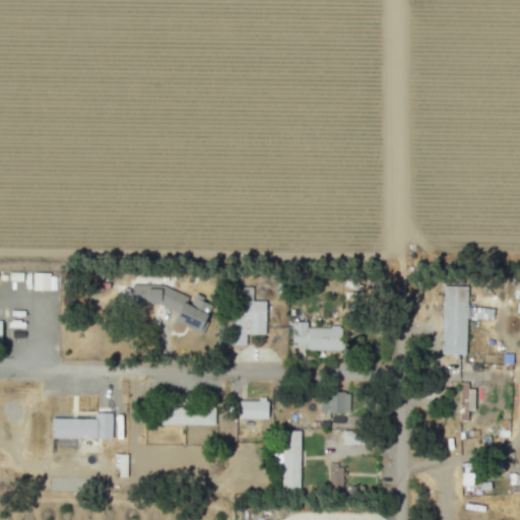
[(49,272),(33,273),(33,290),(49,289),(49,272)]
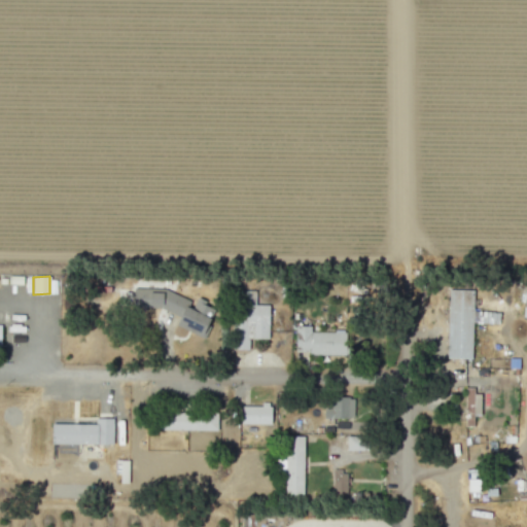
[(133,307),(157,308),(177,315),(177,327),(204,338),(205,330),(208,322),(209,303),(196,299),(189,300),(163,289),(134,288),(133,307)]
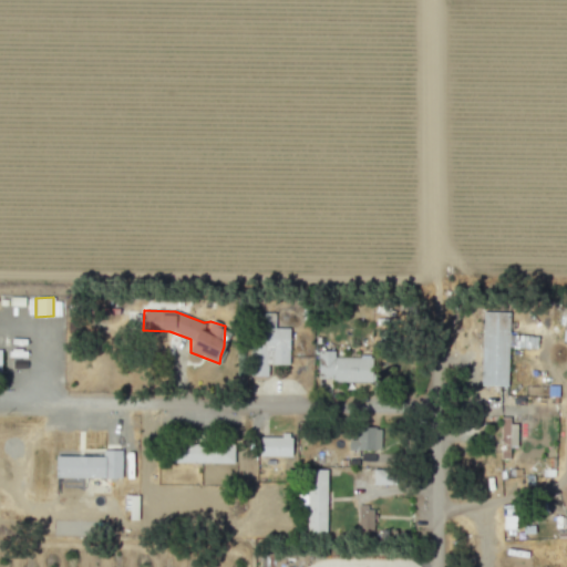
[(289,328),(274,328),(274,313),(254,312),(253,377),(267,377),(267,364),(288,366),(289,328)]
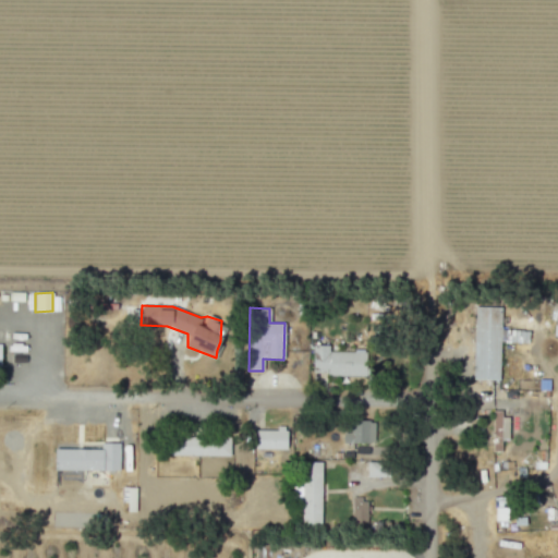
[(472,379),(498,380),(500,308),(474,307),(472,379)]
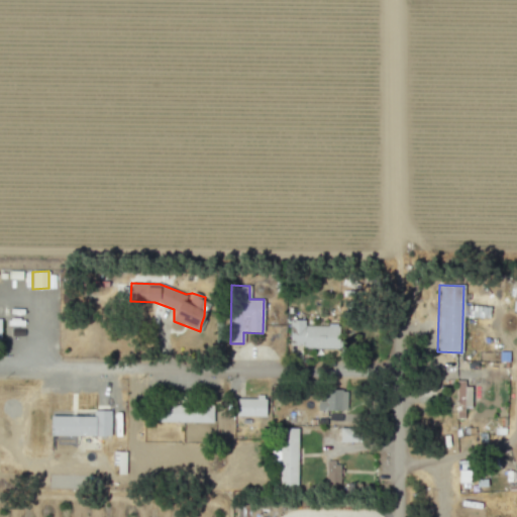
[(305,324),(305,320),(290,319),(290,346),(338,347),(338,324),(305,324)]
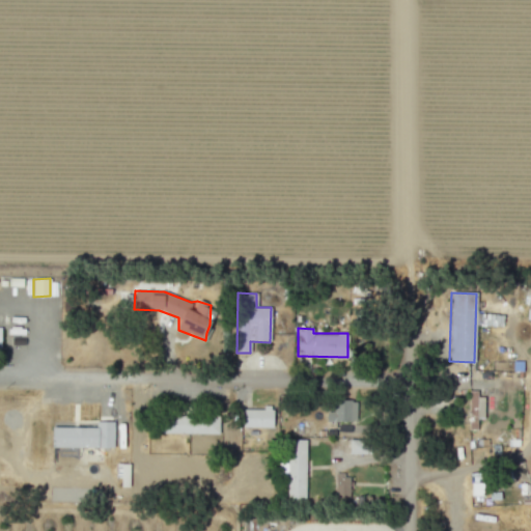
[(469,429),(476,429),(476,391),(468,391),(469,429)]
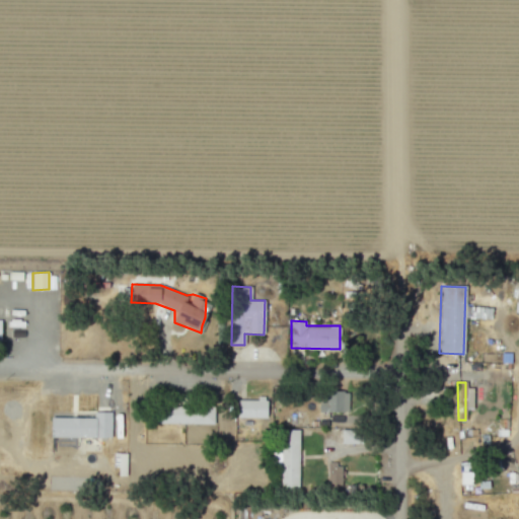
[(318,412),(348,413),(349,391),(325,390),(325,402),(319,402),(318,412)]
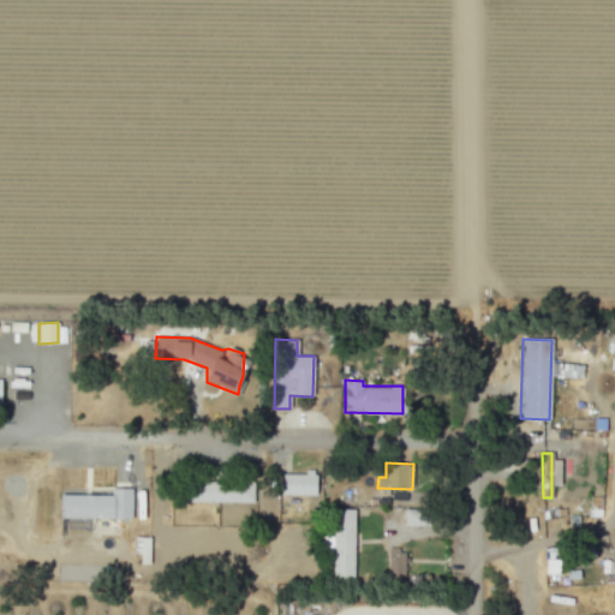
[(281,473),(281,495),(315,495),(316,470),(305,470),(305,475),(281,473)]
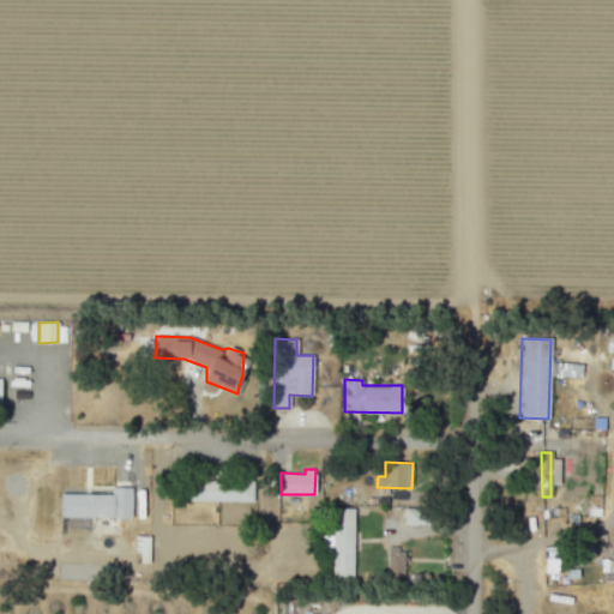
[(252,503),(253,481),(180,479),(180,500),(252,503)]
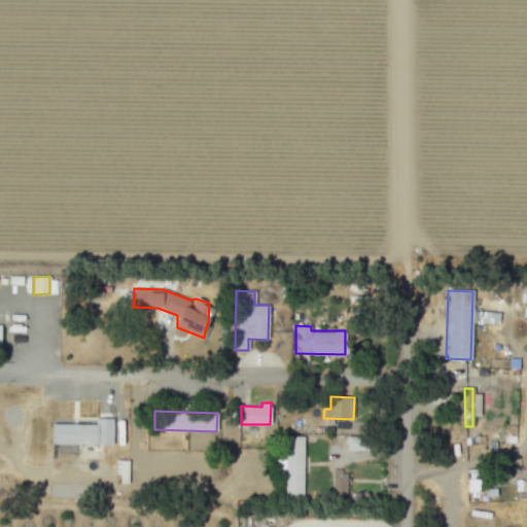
[(50,444),(112,445),(112,419),(95,418),(95,424),(51,423),(50,444)]
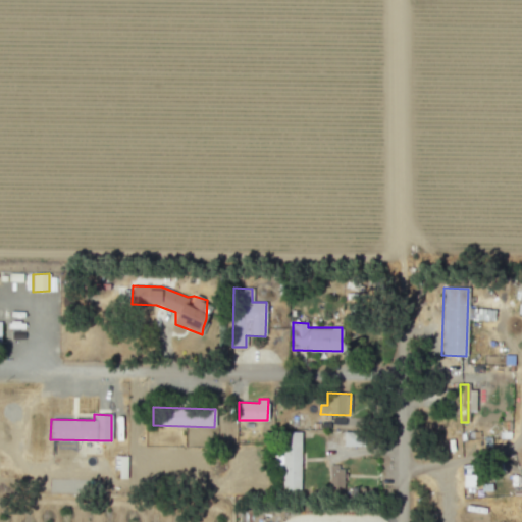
[(344,447),(364,446),(364,431),(343,431),(344,447)]
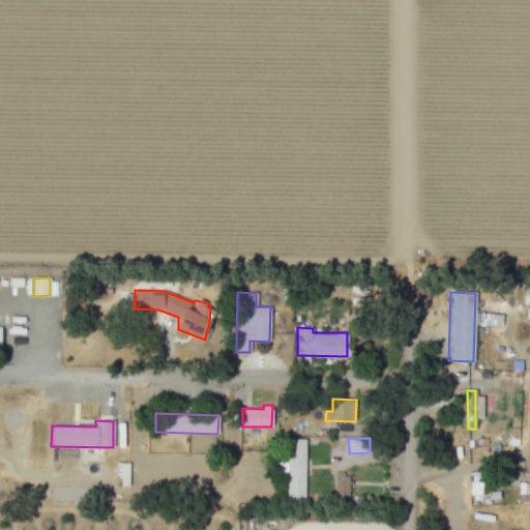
[(304,498),(305,439),(288,439),(286,497),(304,498)]
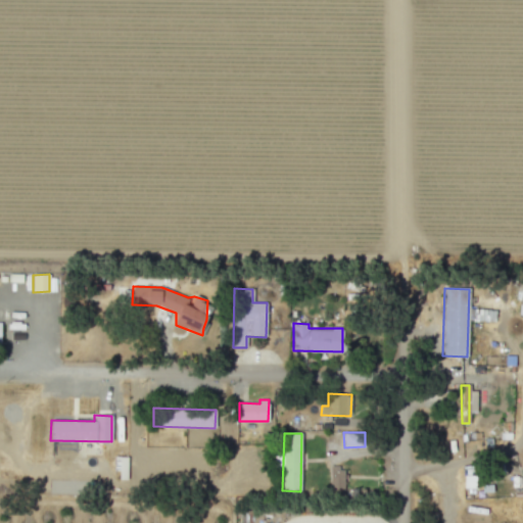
[(127,457),(113,457),(113,471),(119,471),(119,479),(127,479),(127,457)]
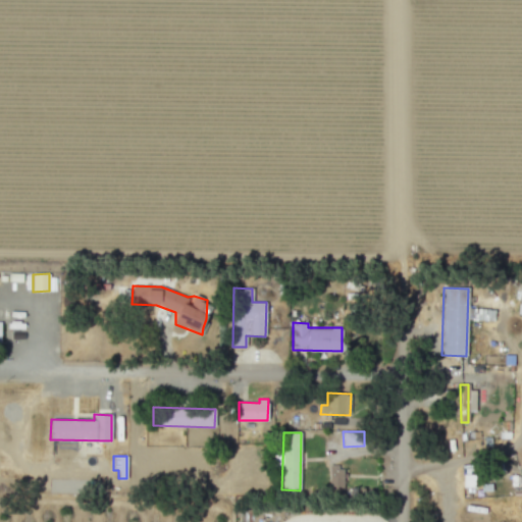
[(343,467),(328,466),(328,488),(343,488),(343,467)]
